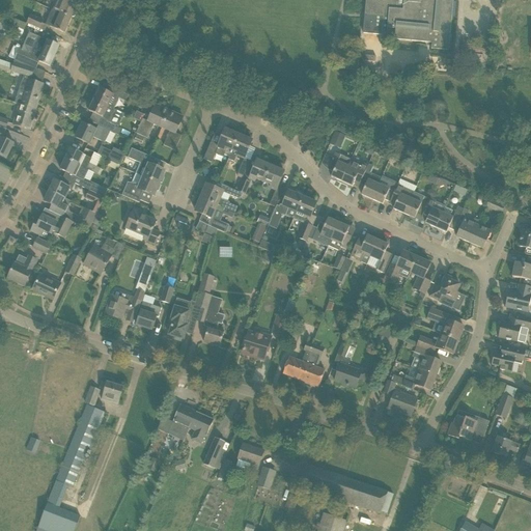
[(60,14),(72,19),(72,18),(73,19),(74,18),(76,15),(75,14),(74,14),(78,3),(70,0),(57,0),(53,11),(56,12),(58,14),(60,14)]
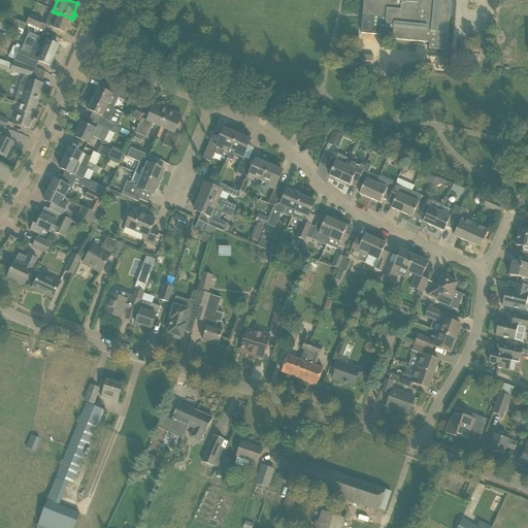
[(370,21),(367,60),(413,64),(417,27),(427,28),(426,32),(454,34),(456,10),(444,9),(446,1),(489,4),(489,0),(428,0),(429,2),(419,1),(418,0),(372,0),(371,22),(370,21)]
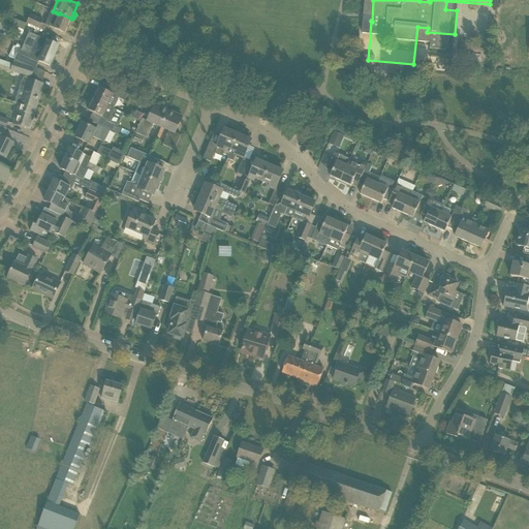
[(56,12),(53,11),(47,27),(64,34),(71,19),(60,13),(58,13),(56,12)]
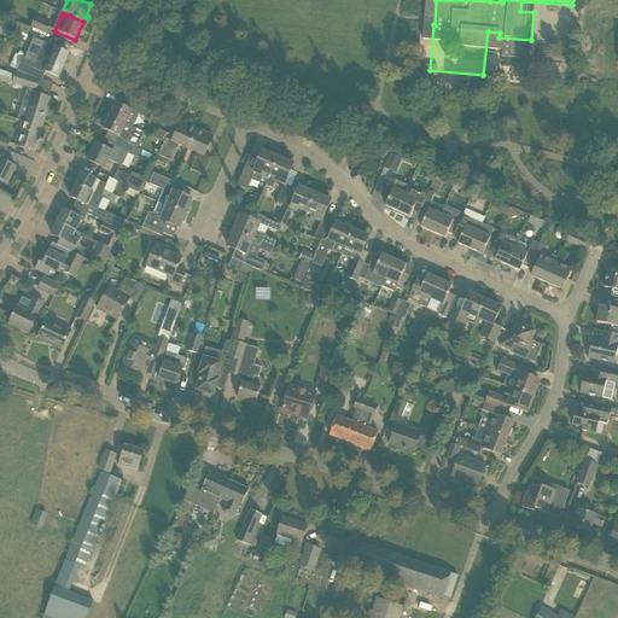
[(46,34),(51,23),(35,17),(30,28),(46,34)]
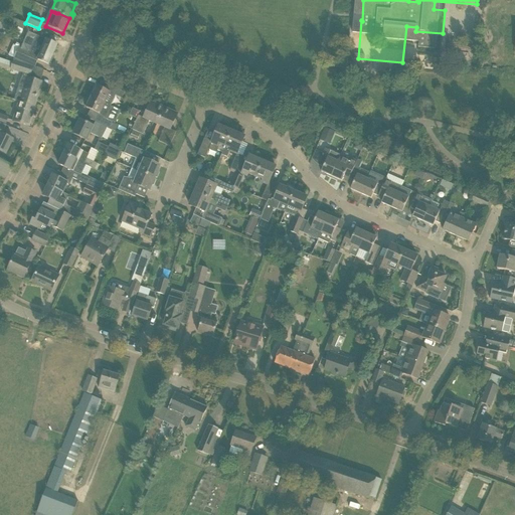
[(8,30),(20,35),(24,24),(12,19),(8,30)]
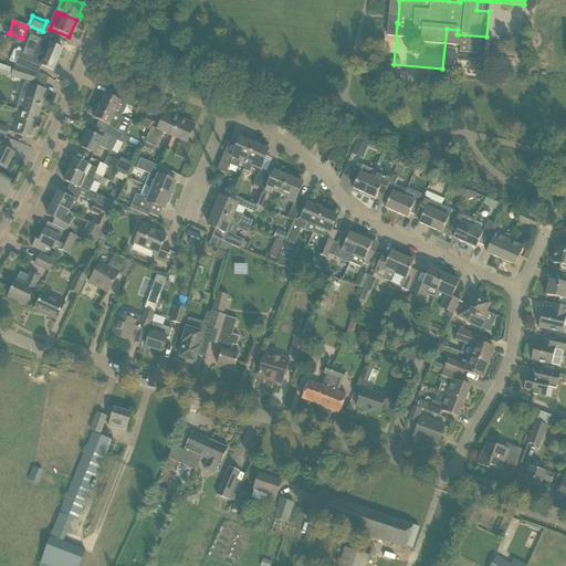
[(35,51),(59,61),(63,50),(32,37),(24,54),(32,58),(35,51)]
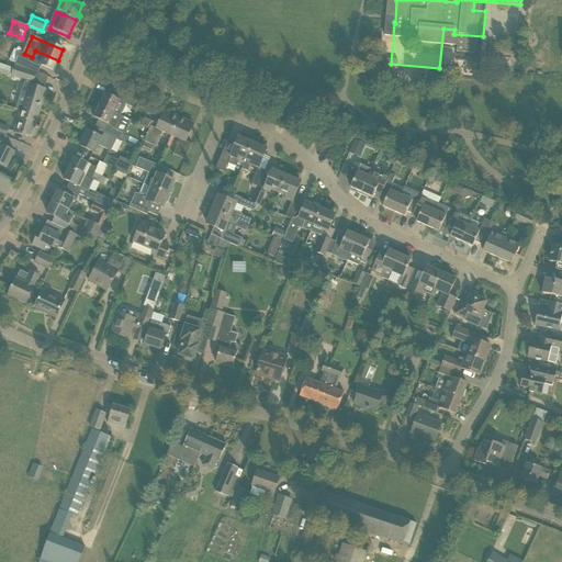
[(57,63),(58,60),(35,51),(32,57),(24,54),(20,52),(14,64),(15,64),(36,72),(37,74),(41,66),(53,71),(54,70),(55,70),(58,63),(57,63)]
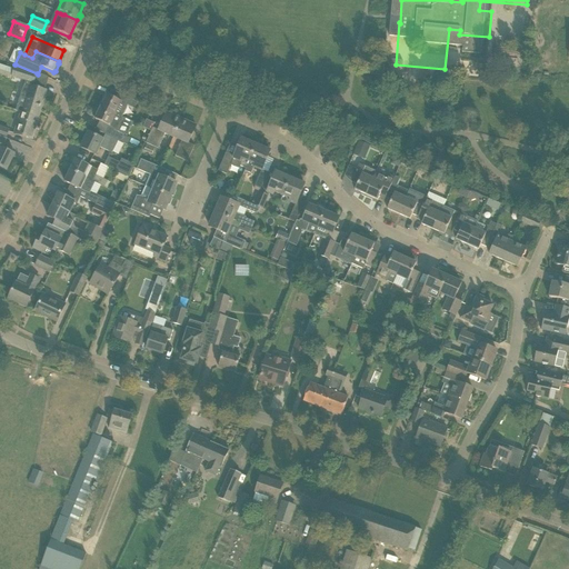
[(11,76),(13,70),(0,65),(0,75),(10,79),(11,76)]
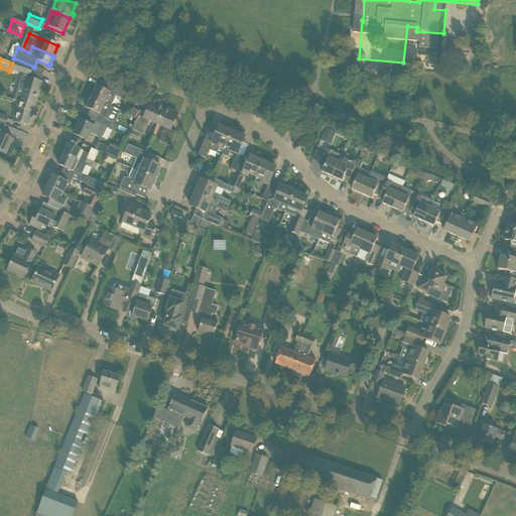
[(12,62),(12,63),(10,69),(30,76),(33,67),(14,58),(13,58),(12,62)]
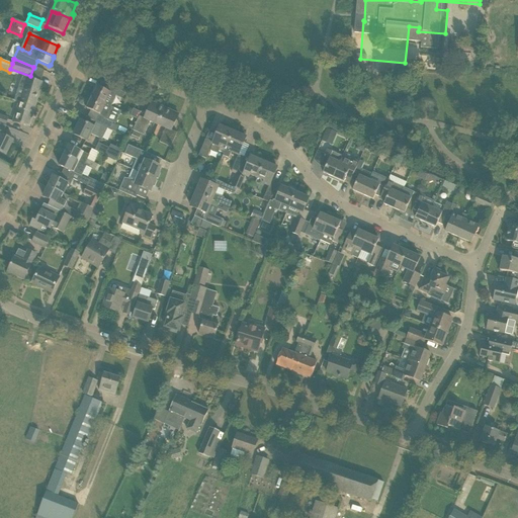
[(14,100),(18,101),(35,107),(42,83),(22,76),(18,89),(14,100)]
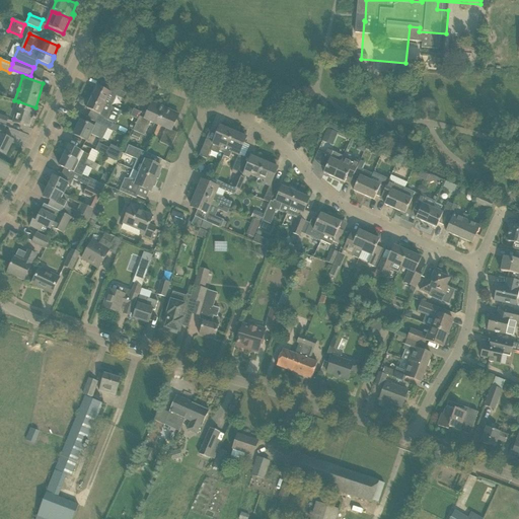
[(97,87),(92,98),(110,107),(116,96),(113,95),(116,89),(100,82),(98,87),(97,87)]
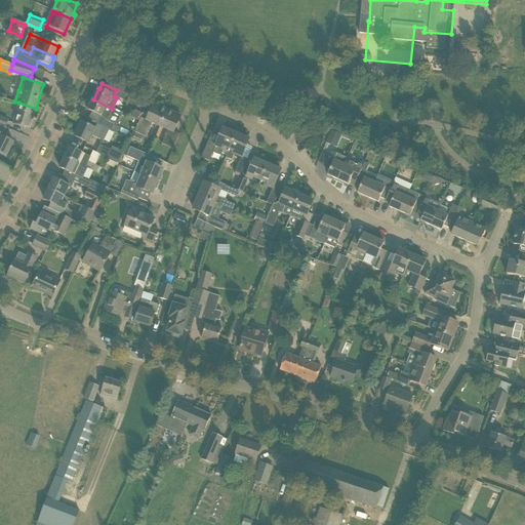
[(112,109),(93,99),(87,110),(91,112),(87,120),(97,124),(109,130),(112,131),(115,126),(116,123),(111,121),(116,111),(112,109)]
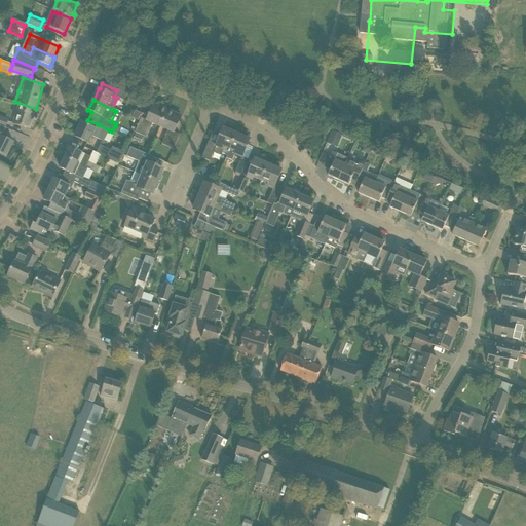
[(19,103),(12,123),(30,128),(36,109),(19,103)]
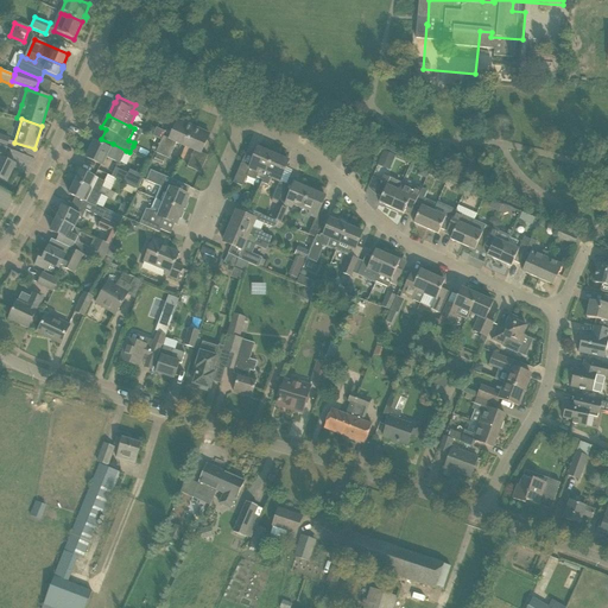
[(153,154),(151,159),(152,160),(153,160),(153,162),(163,165),(165,158),(169,159),(176,144),(185,147),(194,128),(178,121),(173,132),(170,140),(163,137),(162,140),(156,152),(154,152),(153,154)]
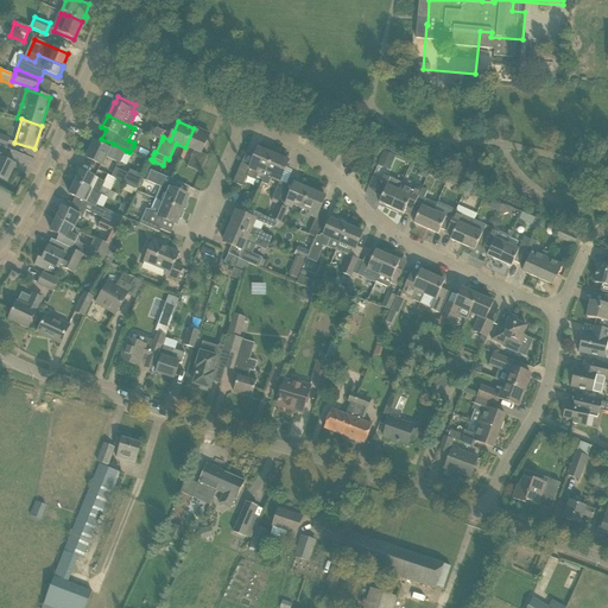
[(162,140),(163,137),(165,132),(157,128),(153,137),(162,140)]
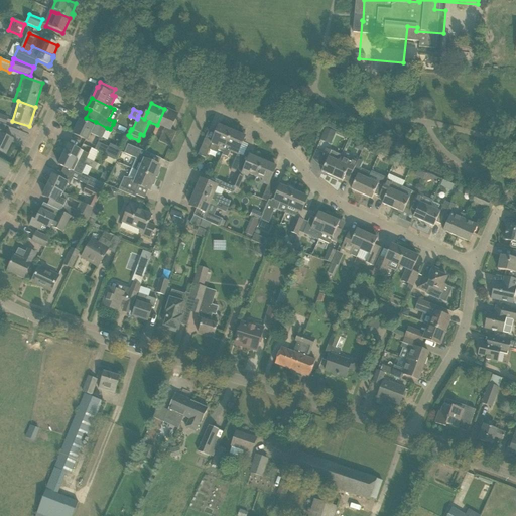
[(164,109),(157,125),(164,129),(158,142),(170,147),(176,133),(170,130),(177,115),(164,109)]
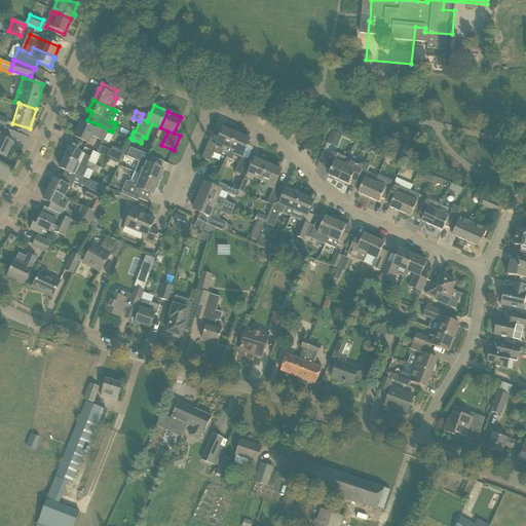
[(0,125),(3,127),(6,128),(8,121),(0,118),(0,125)]
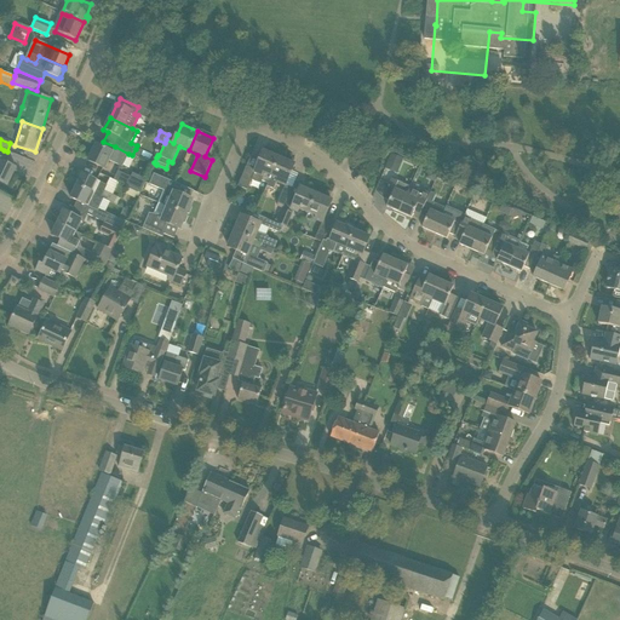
[(96,145),(89,161),(104,170),(108,160),(121,167),(128,154),(115,147),(112,153),(96,145)]
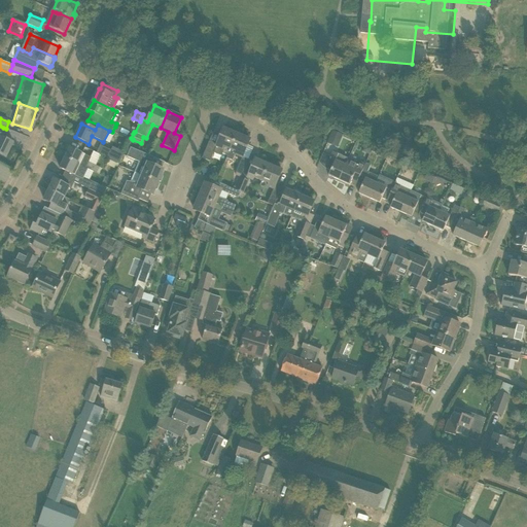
[(0,153),(6,157),(13,142),(2,137),(6,129),(3,128),(0,126),(0,153)]
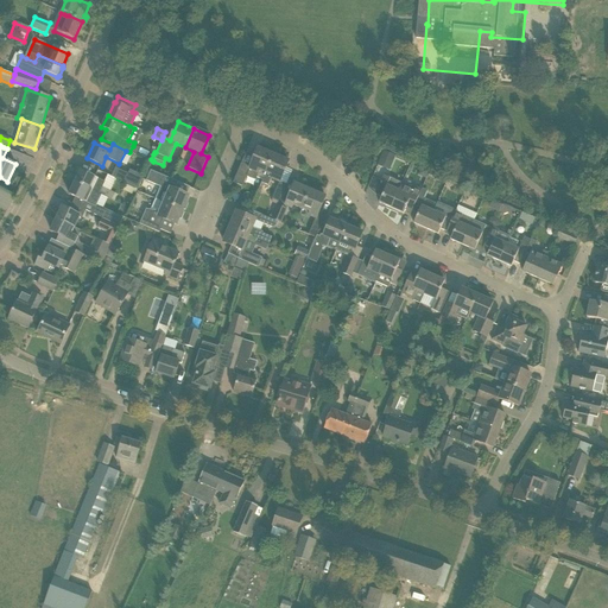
[(257,177),(263,179),(264,177),(272,156),(258,150),(248,170),(240,166),(233,183),(233,184),(242,188),(246,176),(255,181),(257,177)]
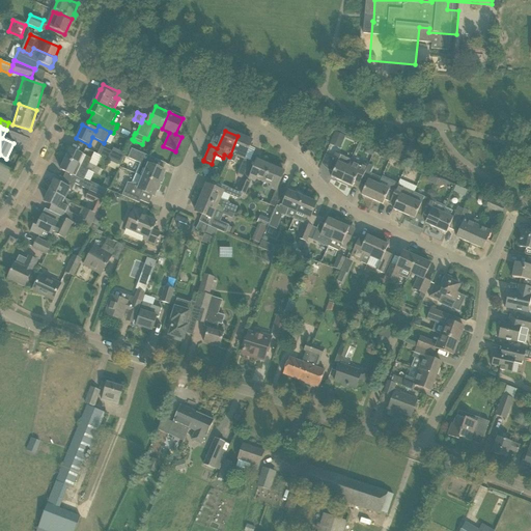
[(332,139),(341,143),(344,136),(335,132),(332,139)]
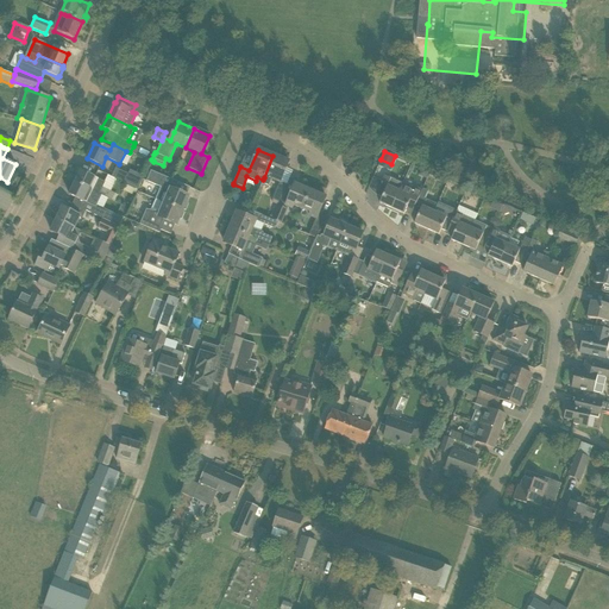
[(278,202),(280,199),(286,186),(278,182),(280,180),(281,180),(288,162),(272,156),(264,177),(263,180),(262,183),(269,186),(270,184),(269,183),(270,181),(278,184),(271,200),(278,202)]
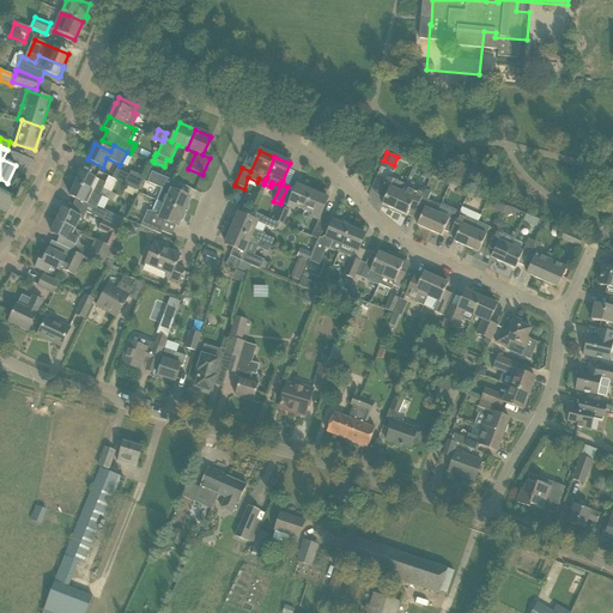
[(82,171),(76,184),(92,192),(101,196),(113,202),(116,195),(103,189),(105,183),(82,171)]
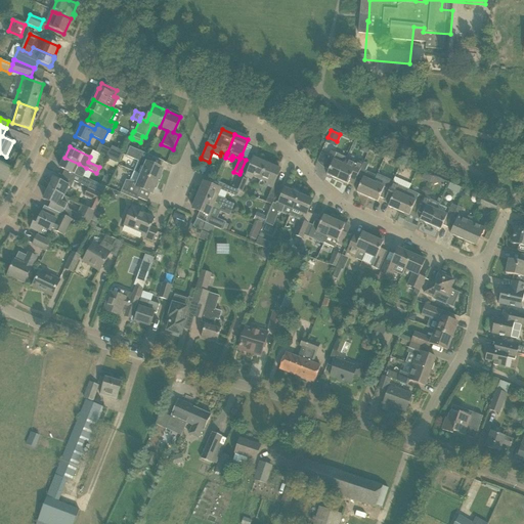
[(106,158),(118,163),(123,153),(112,146),(106,158)]
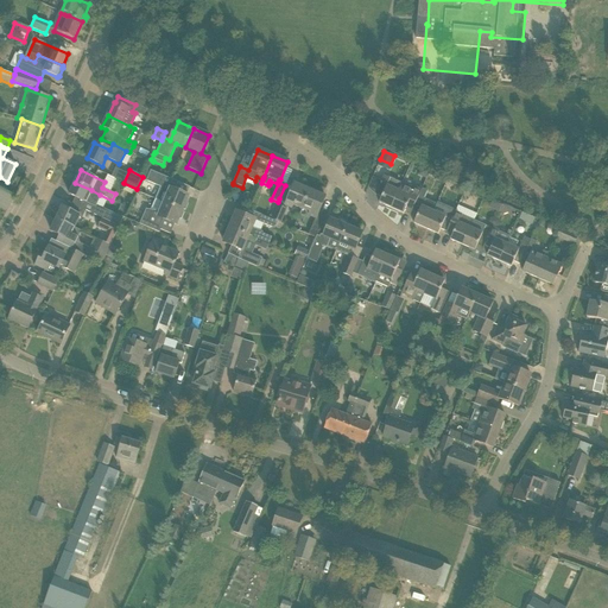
[(164,203),(183,211),(189,197),(178,192),(175,191),(178,183),(170,179),(166,178),(151,171),(146,181),(157,185),(160,187),(156,200),(164,203)]
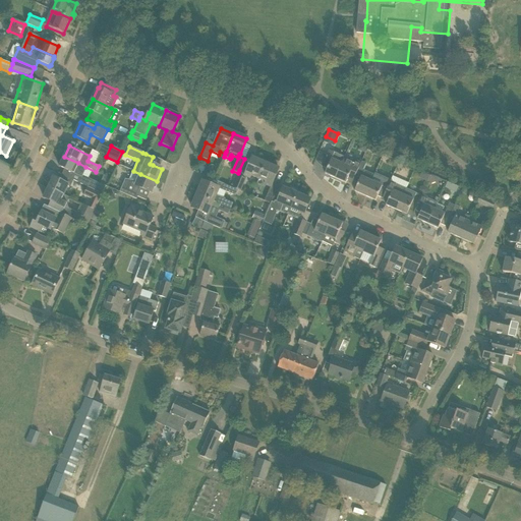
[(344,157),(329,150),(321,167),(327,169),(324,174),(335,179),(344,157)]
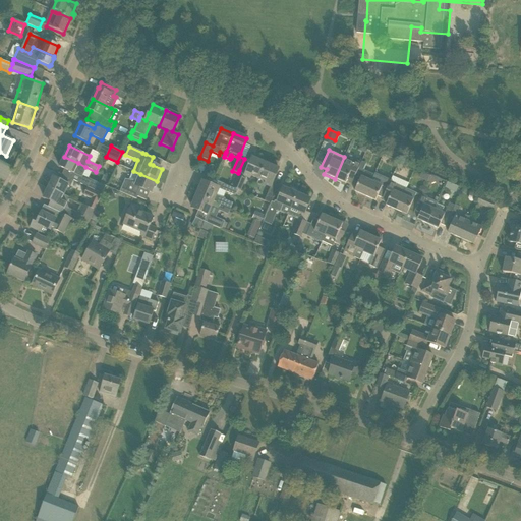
[(81,177),(85,167),(78,163),(64,157),(59,167),(71,173),(68,178),(72,180),(80,184),(83,177),(81,177)]
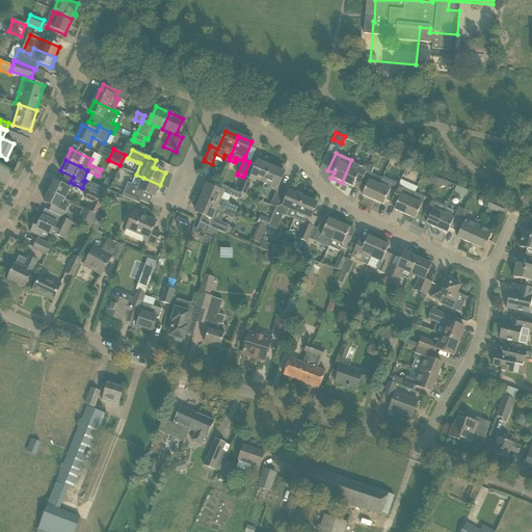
[(361,185),(366,171),(369,166),(363,163),(363,164),(351,160),(342,183),(352,187),(354,183),(361,185)]
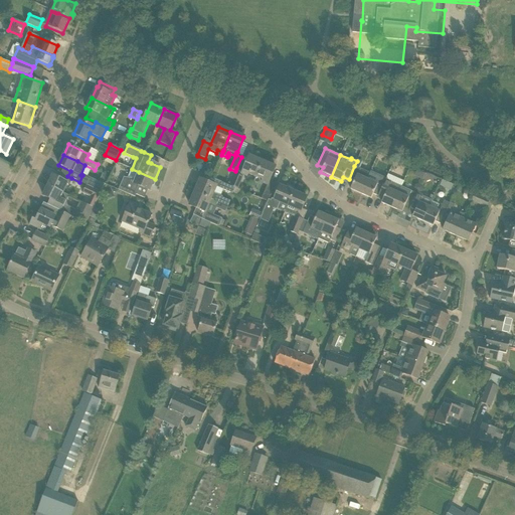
[(234,173),(229,186),(234,188),(235,189),(241,175),(246,177),(248,173),(255,177),(262,162),(249,156),(243,171),(236,168),(235,171),(234,173)]
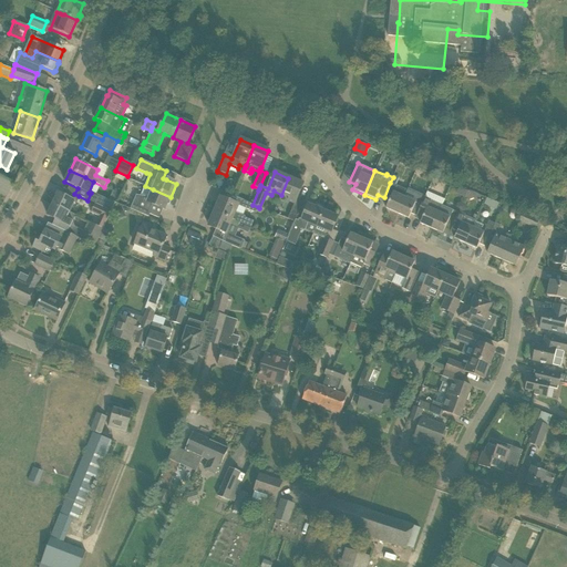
[(294,205),(302,184),(288,178),(281,195),(289,197),(287,203),(294,205)]
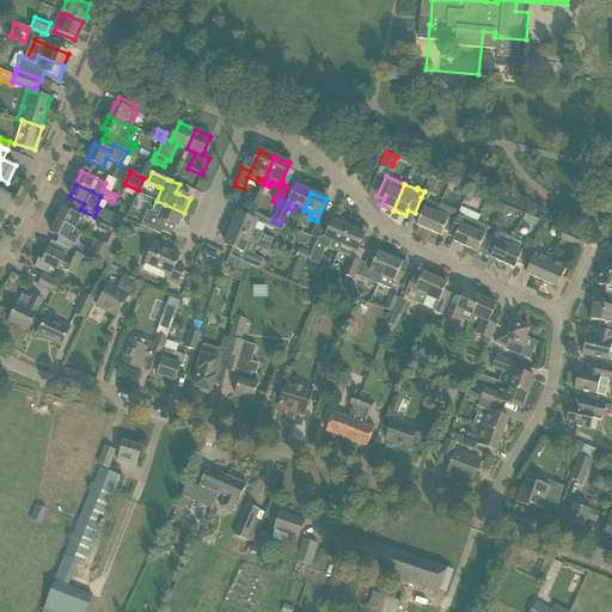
[(421,197),(415,213),(420,215),(416,225),(429,231),(436,214),(440,206),(427,200),(421,197)]
